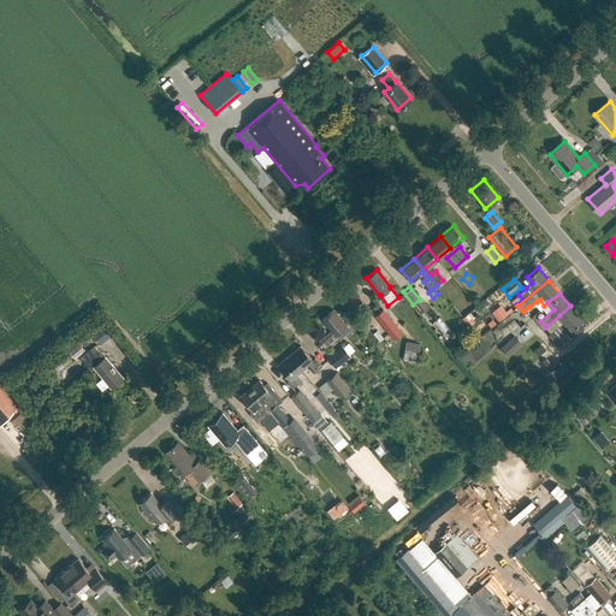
[(487,307),(499,321),(508,313),(496,300),(487,307)]
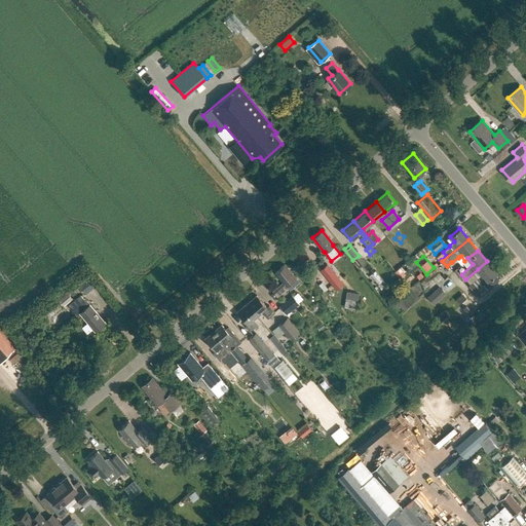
[(496,272),(487,261),(478,269),(465,279),(470,285),(478,278),(475,275),(479,271),(487,280),(496,272)]
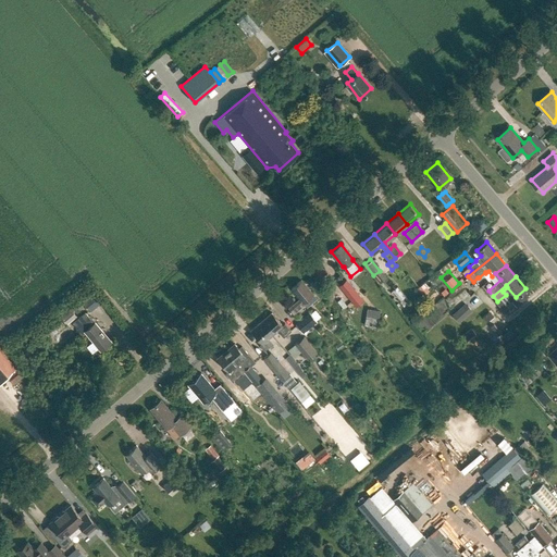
[(351,301),(351,300),(355,305),(361,299),(358,296),(346,280),(338,286),(351,301)]
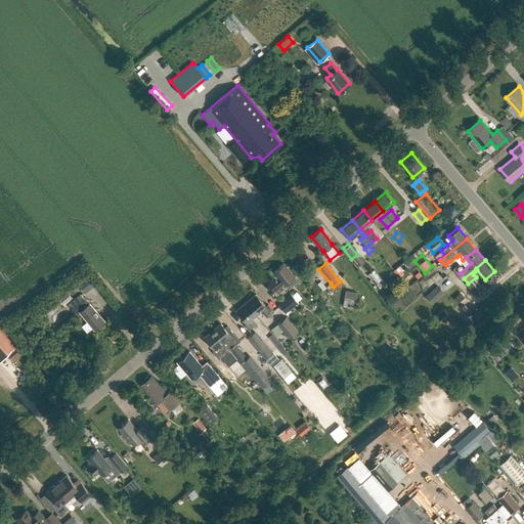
[(272,290),(276,295),(287,286),(289,289),(297,280),(284,264),(274,271),(282,280),(272,290)]
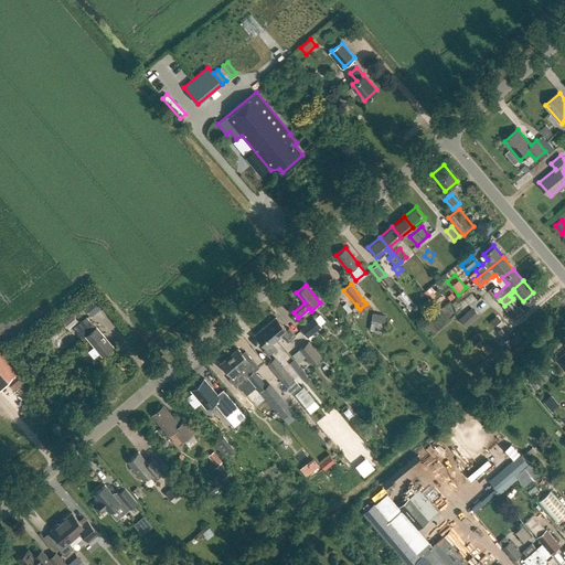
[(457,298),(464,307),(478,296),(470,287),(457,298)]
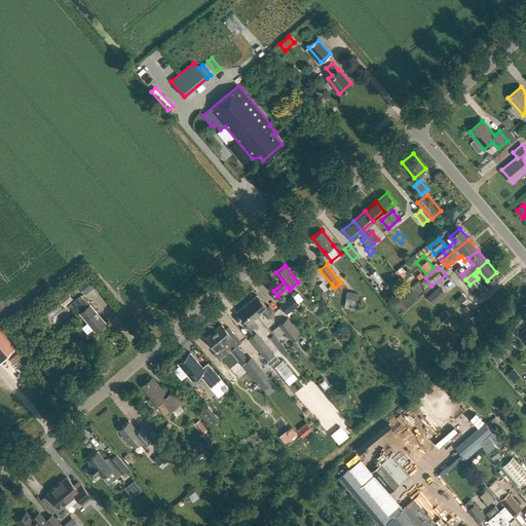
[(379,269),(373,271),(376,279),(382,277),(379,269)]
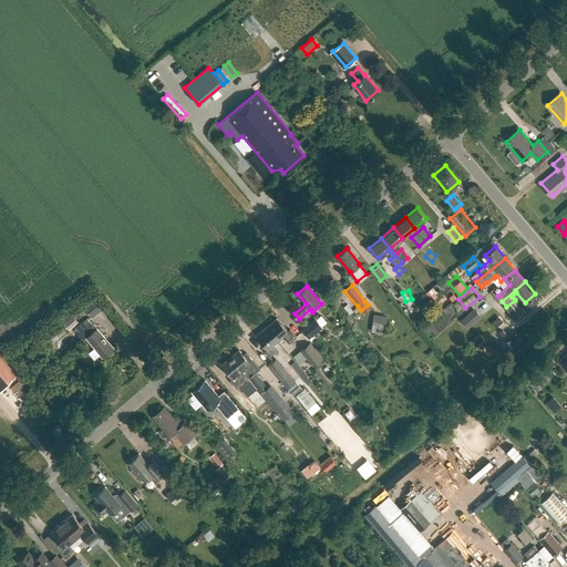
[(104,307),(94,296),(83,306),(93,317),(104,307)]
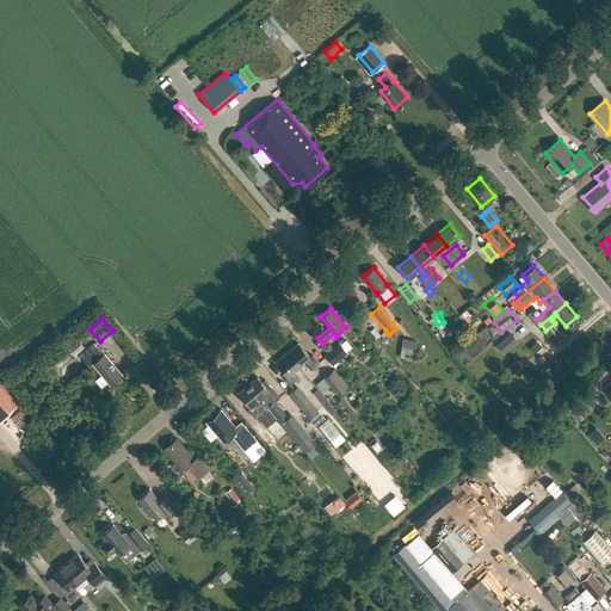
[(550,340),(557,347),(567,339),(561,332),(550,340)]
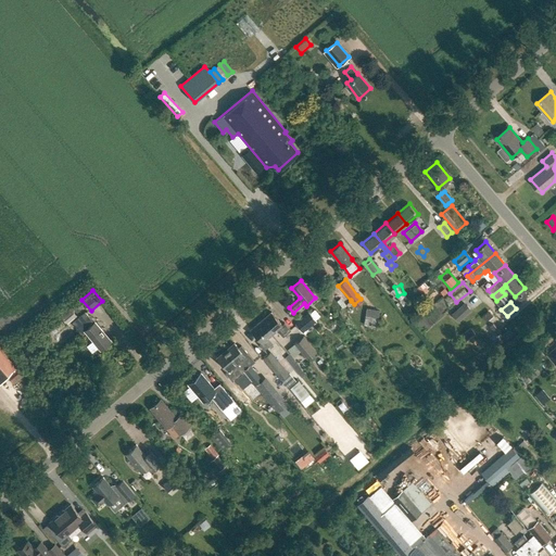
[(451,317),(458,325),(471,313),(464,305),(451,317)]
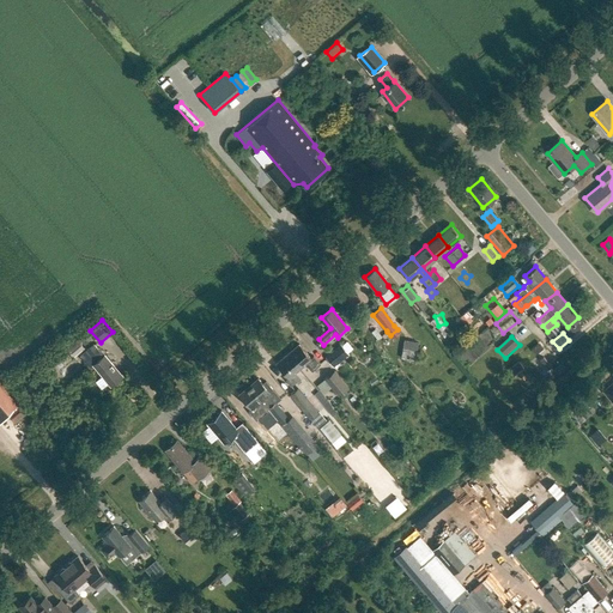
[(65,349),(72,357),(83,347),(76,339),(65,349)]
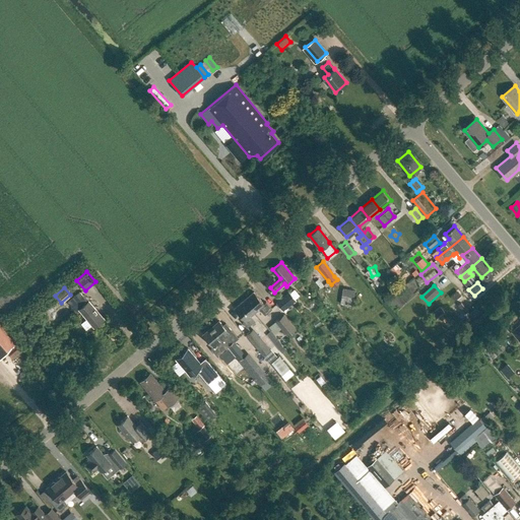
[(341,306),(352,308),(355,293),(343,290),(341,306)]
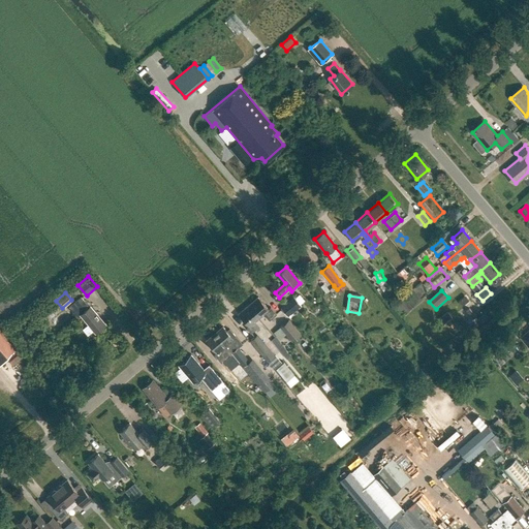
[(248,305),(258,318),(263,314),(269,320),(276,314),(270,307),(268,309),(257,297),(248,305)]
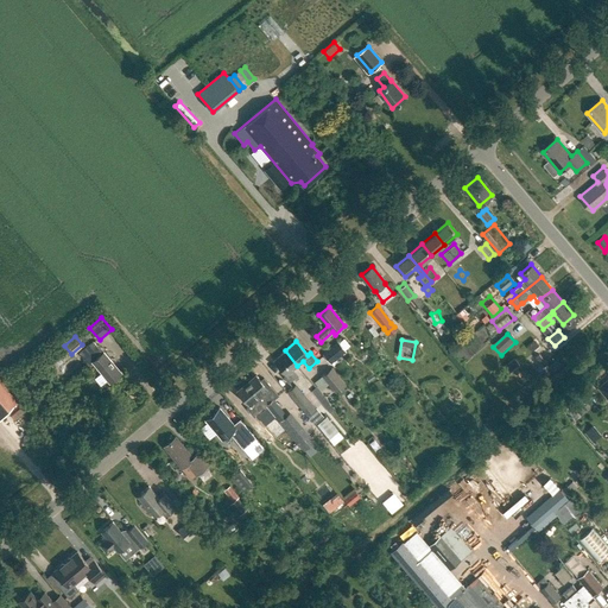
[(323,354),(330,363),(346,352),(337,341),(323,354)]
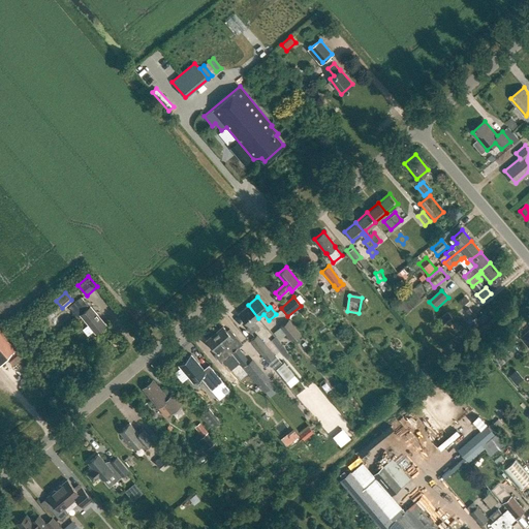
[(81,314),(96,332),(105,324),(90,306),(88,308),(80,299),(70,307),(79,317),(81,314)]
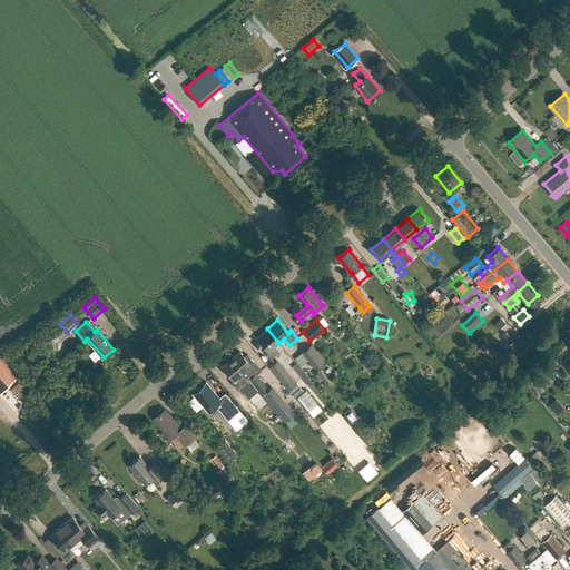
[(256,338),(267,352),(265,353),(269,359),(277,352),(273,347),(278,343),(267,328),(256,338)]
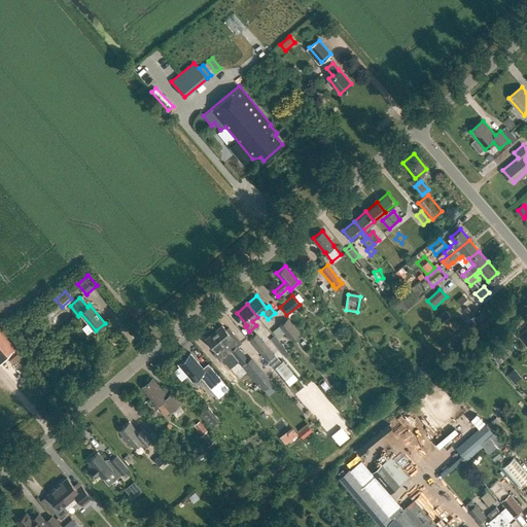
[(472,317),(479,325),(490,316),(483,308),(472,317)]
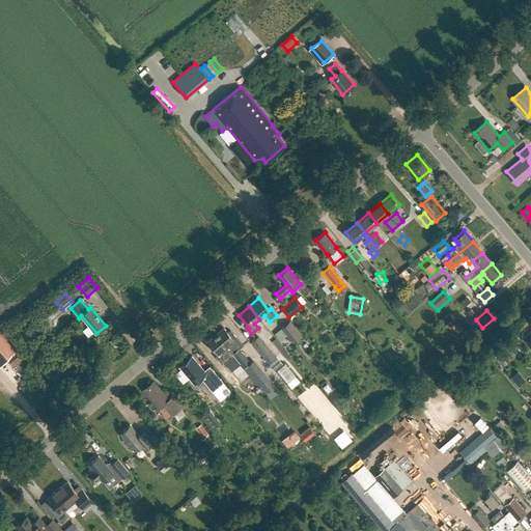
[(277,333),(281,338),(283,336),(284,337),(286,335),(294,343),(303,335),(290,322),(277,333)]
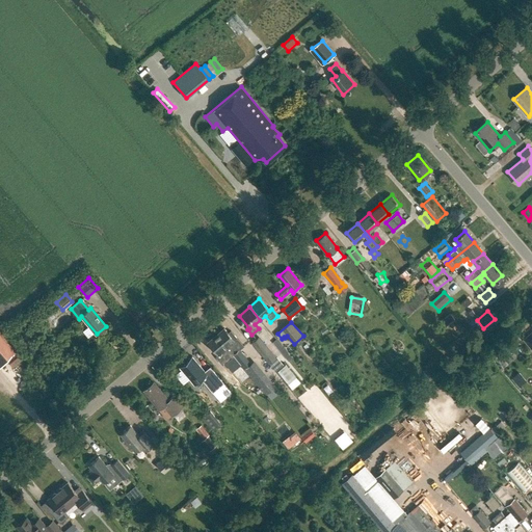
[(268,335),(273,330),(268,323),(262,328),(268,335)]
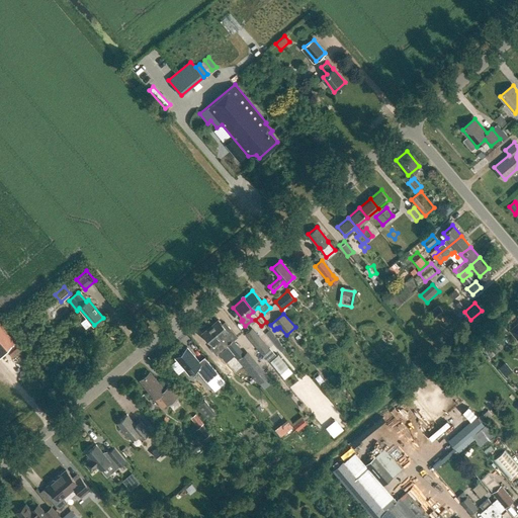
[(210,327),(220,338),(227,346),(227,345),(238,358),(244,353),(233,340),(237,337),(225,322),(222,324),(219,320),(210,327)]
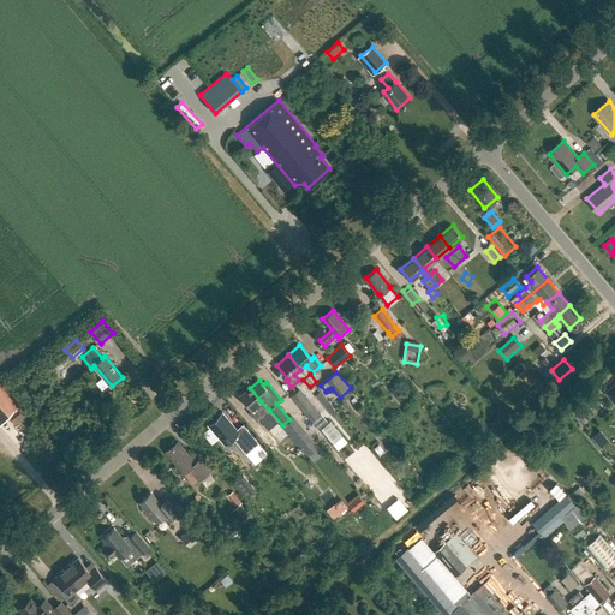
[(0,387),(0,421),(17,407),(0,387)]
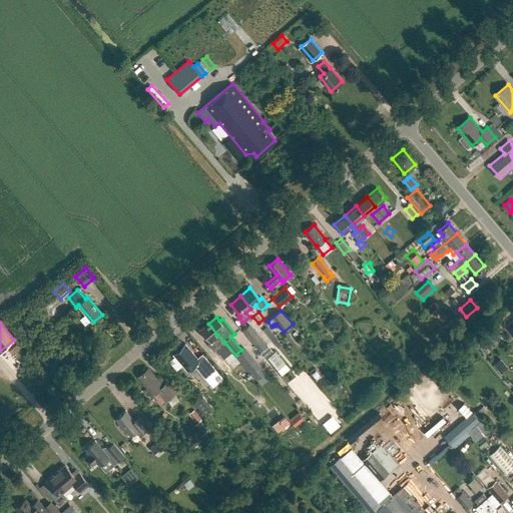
[(207,344),(213,352),(224,343),(222,340),(217,335),(208,324),(199,331),(209,342),(207,344)]
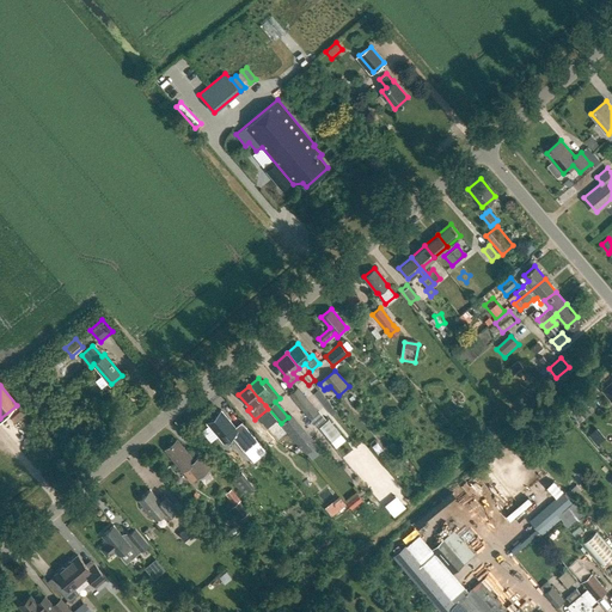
[(288,393),(316,428),(325,420),(298,386),(288,393)]
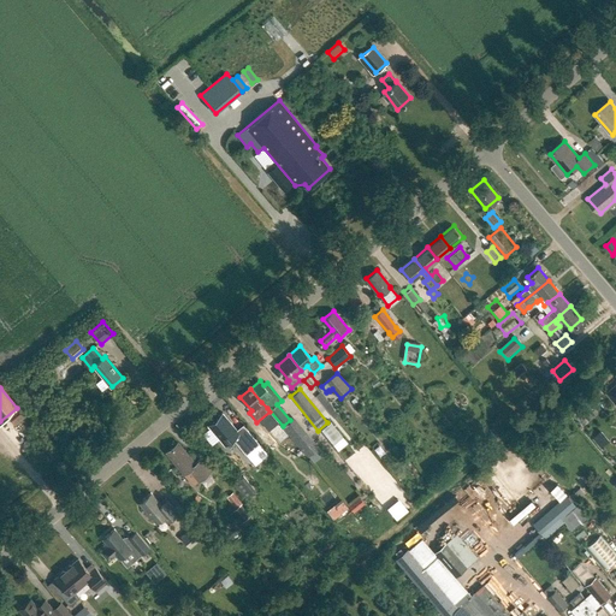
[(335,416),(338,414),(319,392),(315,395),(335,416)]
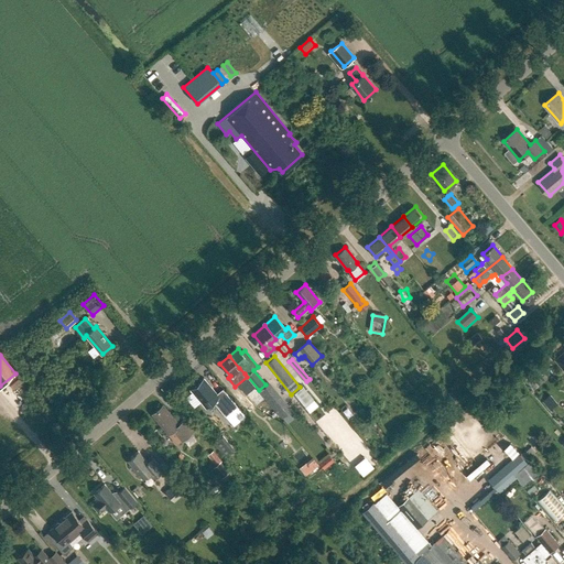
[(219,397),(203,377),(190,389),(206,408),(219,397)]
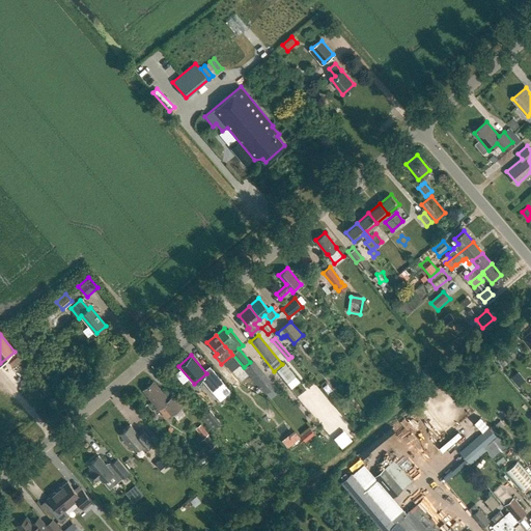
[(276,370),(286,383),(295,376),(284,363),(276,370)]
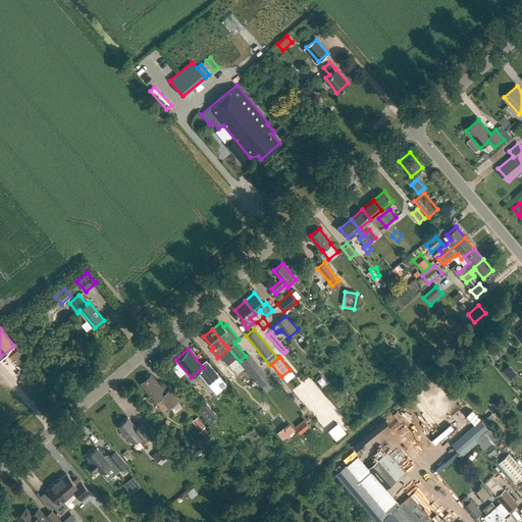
[(265,383),(272,376),(260,364),(253,371),(265,383)]
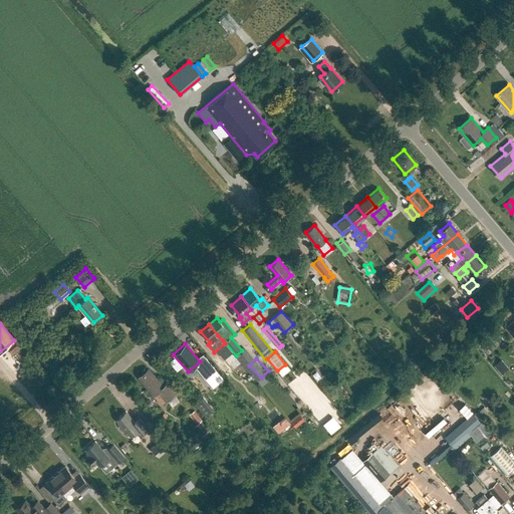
[(500,360),(494,365),(501,373),(507,367),(500,360)]
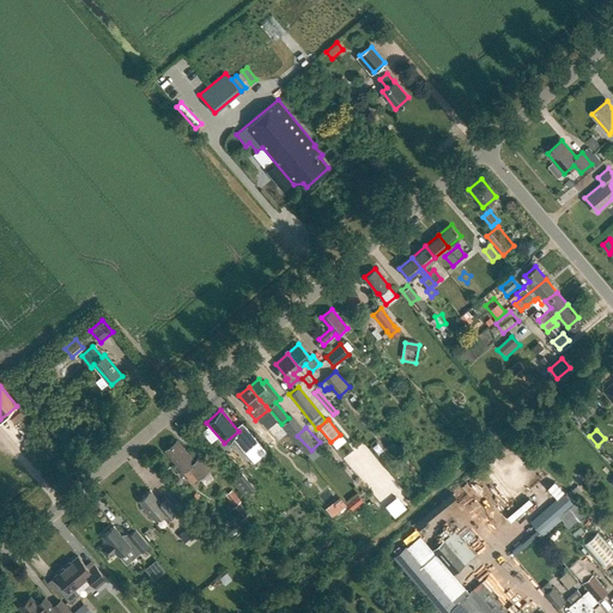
[(189,467),(199,478),(211,467),(200,455),(195,461),(177,441),(165,450),(184,471),(189,467)]
